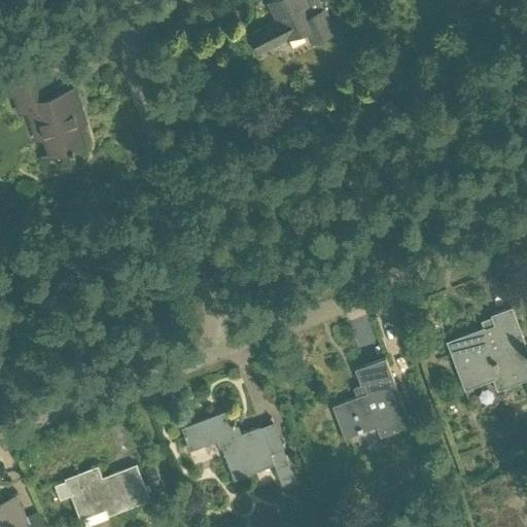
[(250,33),(259,51),(288,37),(289,38),(307,30),(314,43),(338,32),(326,8),(313,14),(305,0),(273,0),(271,1),(279,19),(250,33)]
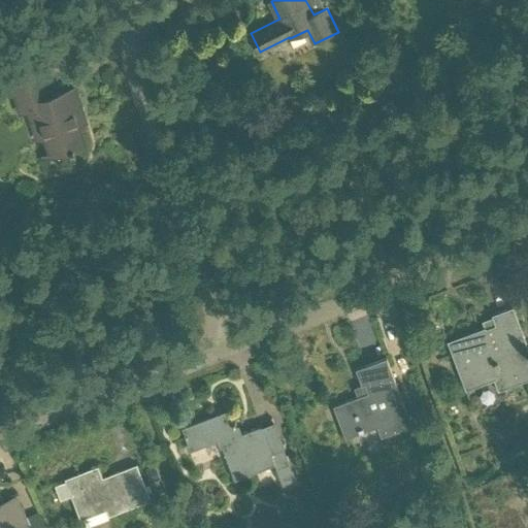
[(12,85),(22,114),(37,109),(52,156),(85,145),(75,112),(83,109),(76,90),(54,97),(46,74),(12,85)]
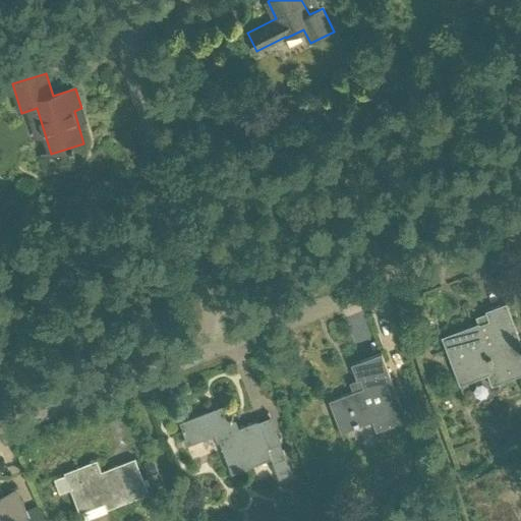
[(441,337),(459,386),(486,374),(490,385),(520,373),(520,344),(506,303),(484,310),(487,320),(441,337)]
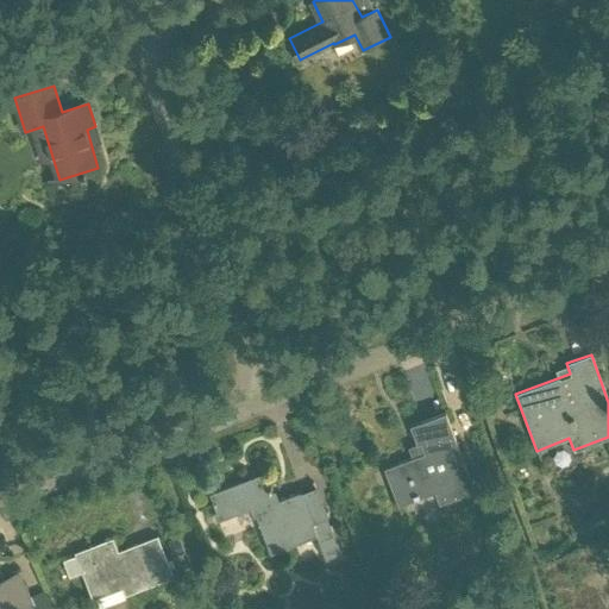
[(412,458),(384,469),(399,507),(435,493),(440,504),(475,490),(445,413),(410,426),(416,444),(408,447),(412,458)]
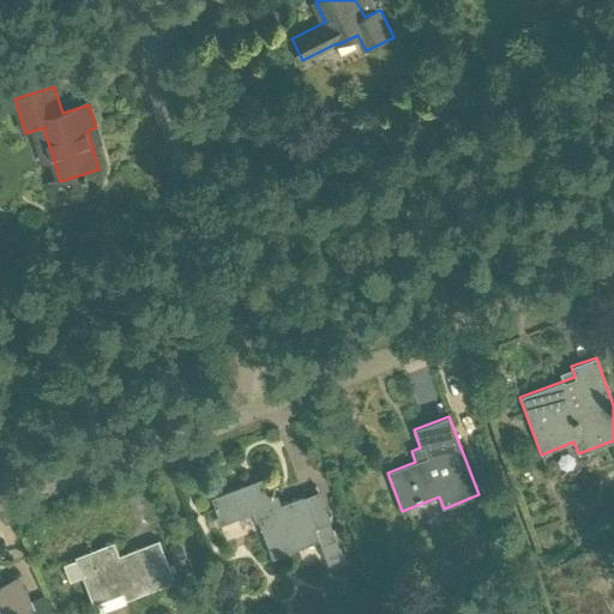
[(264,477),(211,498),(217,516),(215,517),(218,525),(252,513),(256,522),(258,521),(272,559),(318,541),(320,546),(337,540),(330,522),(314,528),(302,495),(275,505),(264,477)]
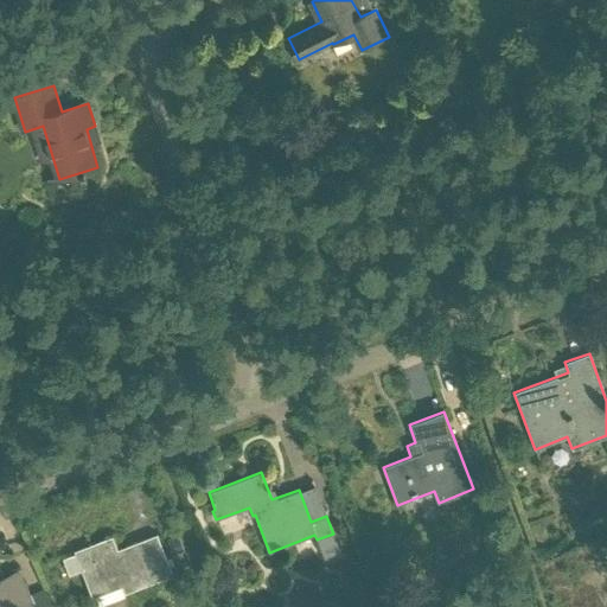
[(333,534),(317,540),(325,562),(342,556),(333,534)]
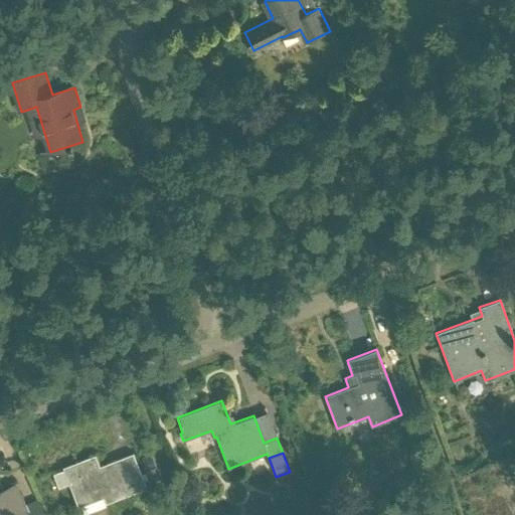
[(63,468),(76,503),(103,494),(106,503),(147,488),(134,454),(100,467),(95,456),(63,468)]
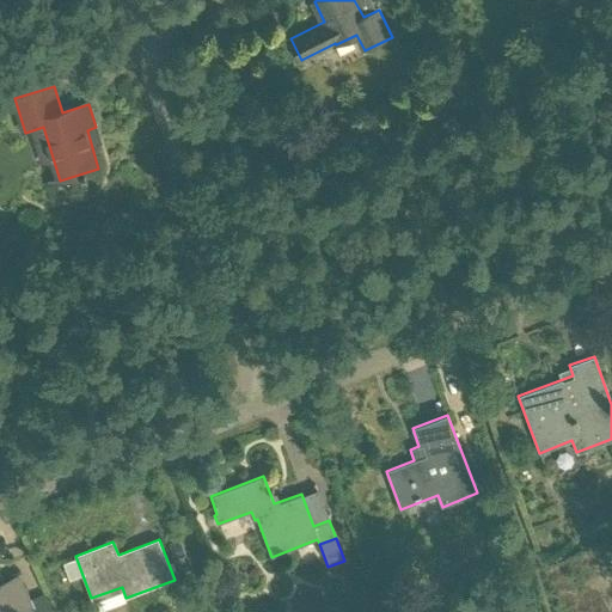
[(0,611),(31,611),(28,601),(17,576),(0,582),(0,611)]
